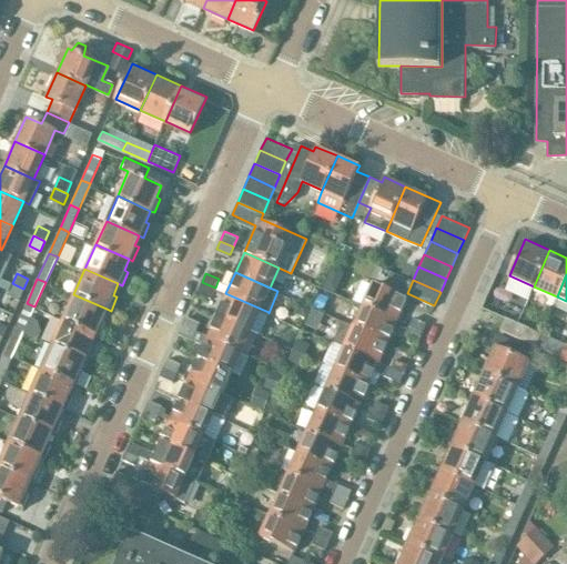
[(215,288),(202,282),(198,290),(211,296),(215,288)]
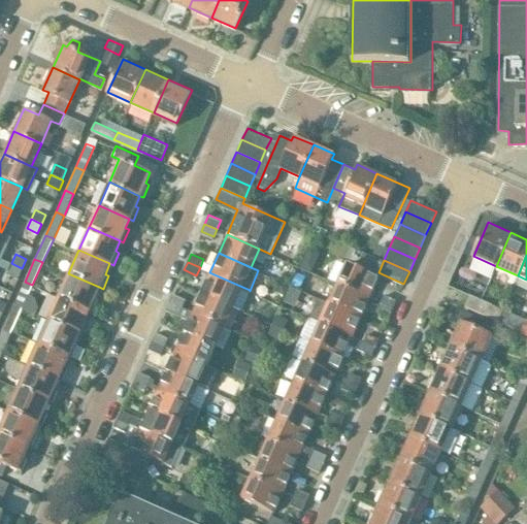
[(22,268),(11,263),(7,272),(18,277),(22,268)]
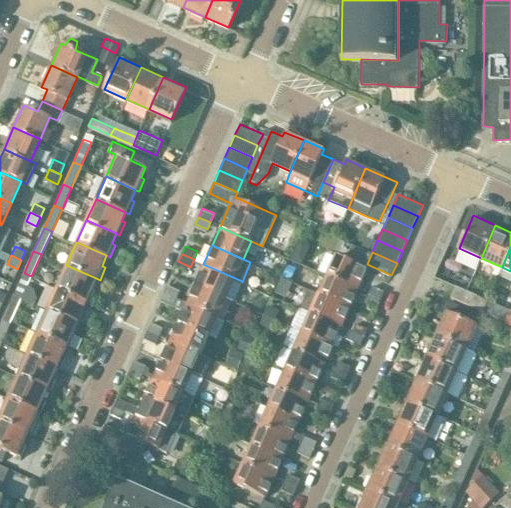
[(366,268),(336,255),(327,274),(357,288),(366,268)]
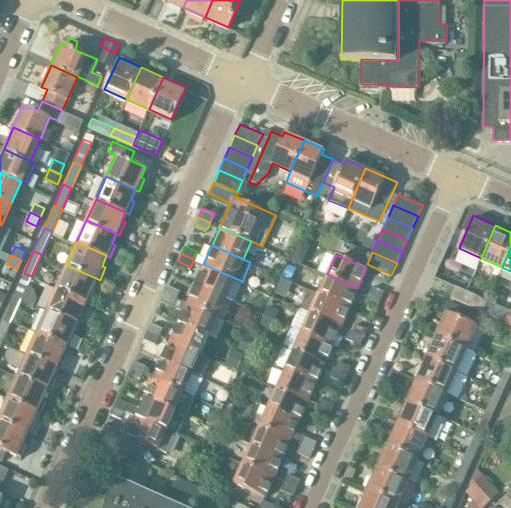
[(203,264),(195,282),(226,296),(233,299),(242,281),(235,278),(203,264)]
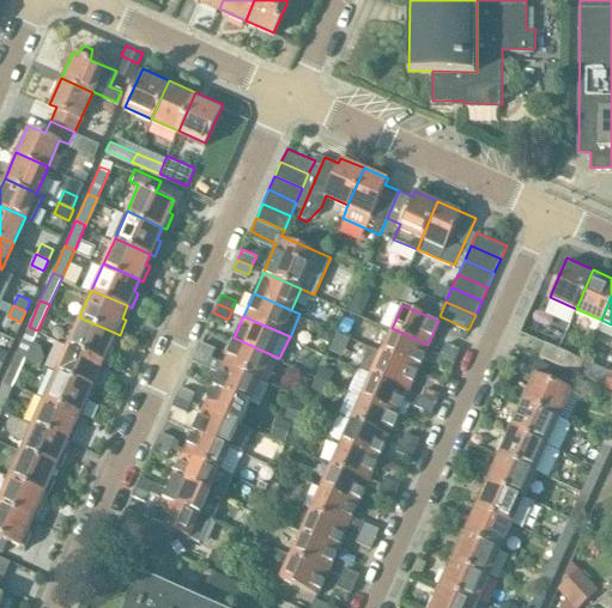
[(115,333),(79,317),(67,344),(103,360),(108,362),(114,347),(110,345),(115,333)]
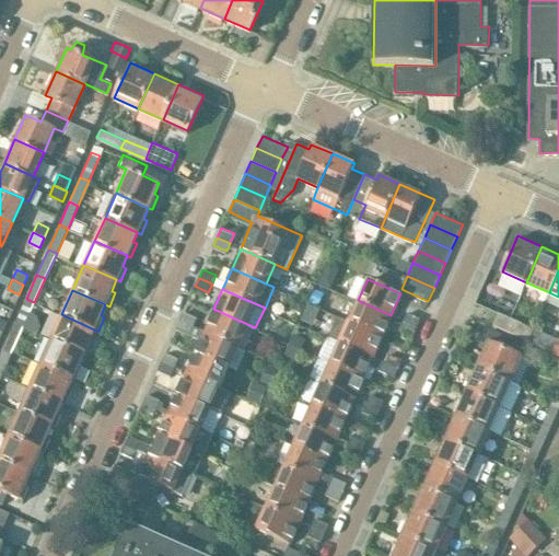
[(34,302),(26,299),(15,323),(24,326),(34,302)]
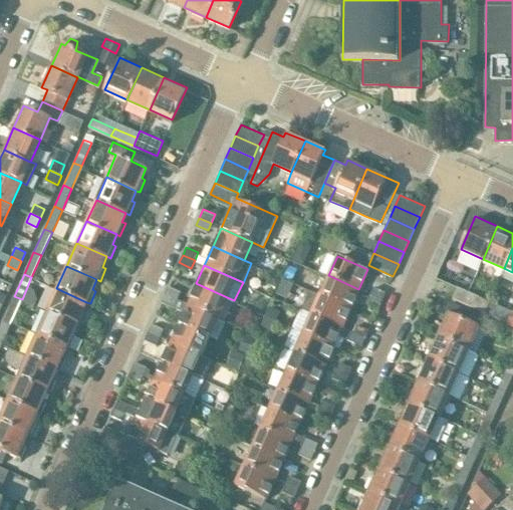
[(273,275),(270,282),(278,285),(281,278),(273,275)]
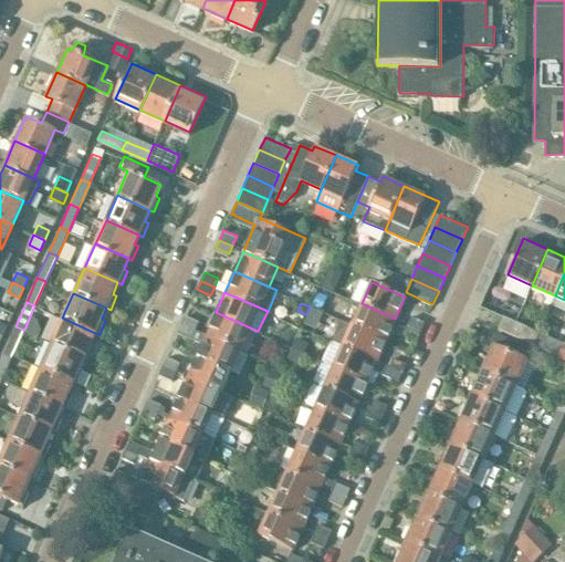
[(395,319),(362,303),(352,324),(386,340),(395,319)]
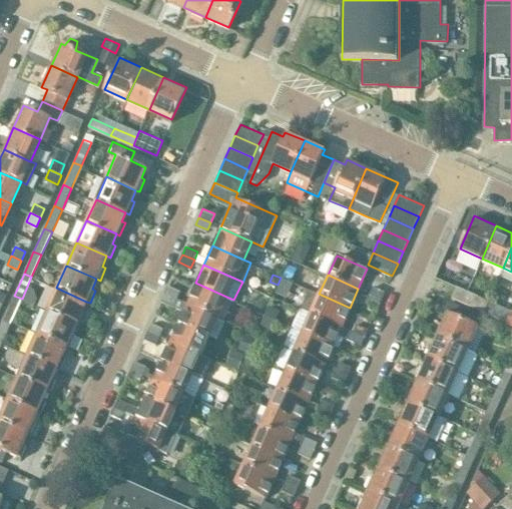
[(226,297),(195,283),(187,302),(218,317),(226,297)]
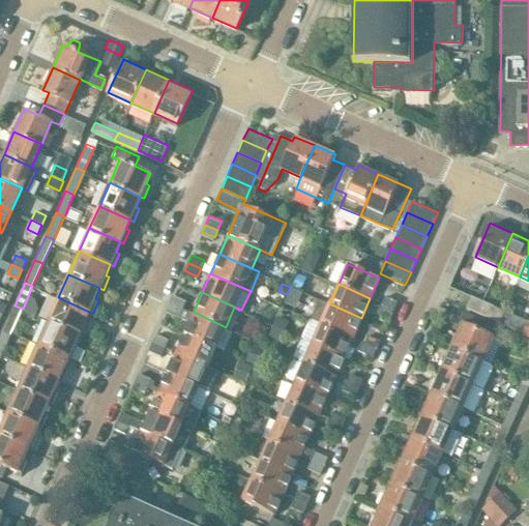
[(183,308),(187,299),(174,293),(171,301),(183,308)]
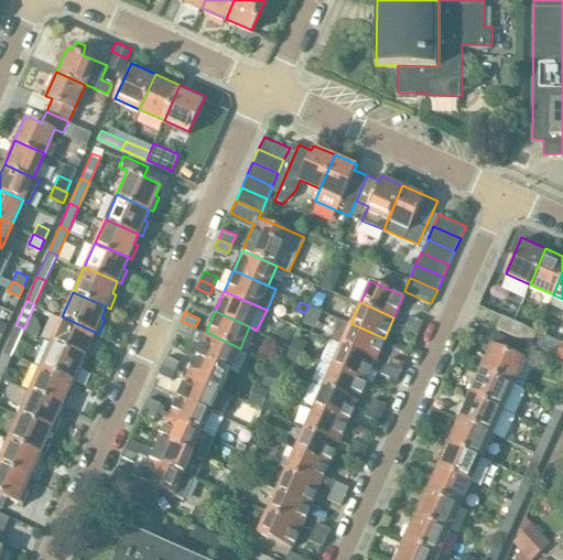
[(420,327),(424,320),(410,313),(407,322),(420,327)]
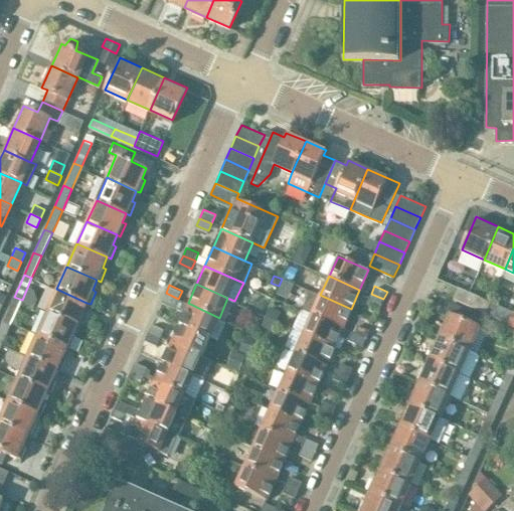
[(470,291),(459,286),(454,297),(465,302),(470,291)]
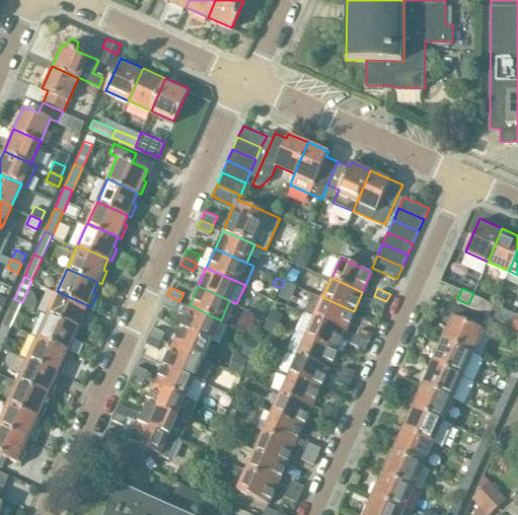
[(87,305),(57,291),(48,313),(78,326),(81,328),(86,315),(83,314),(87,305)]
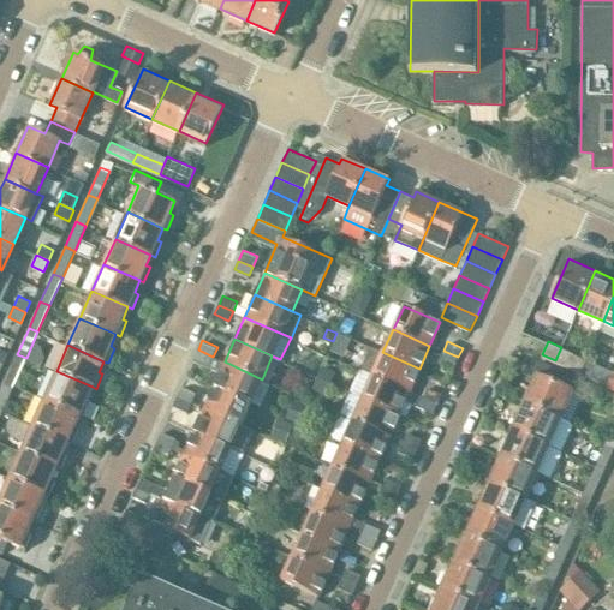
[(371,346),(361,369),(373,375),(410,392),(419,369),(382,352),(371,346)]
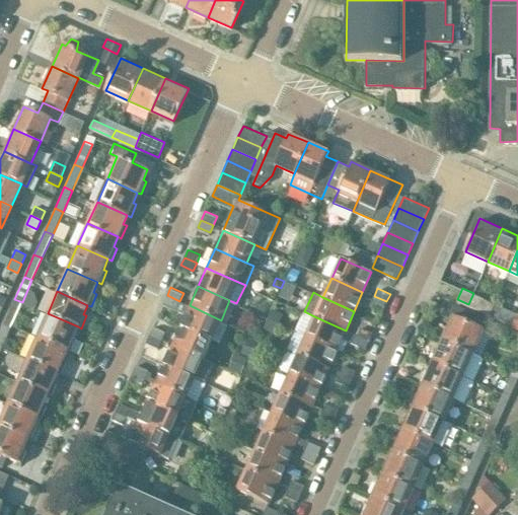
[(495,302),(473,293),(468,304),(490,314),(495,302)]
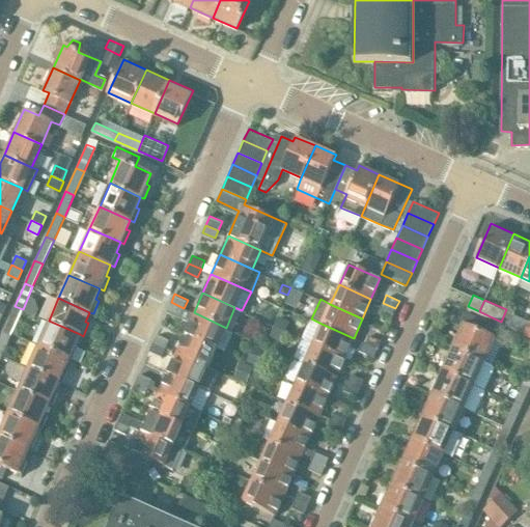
[(184,308),(171,302),(167,310),(180,316),(184,308)]
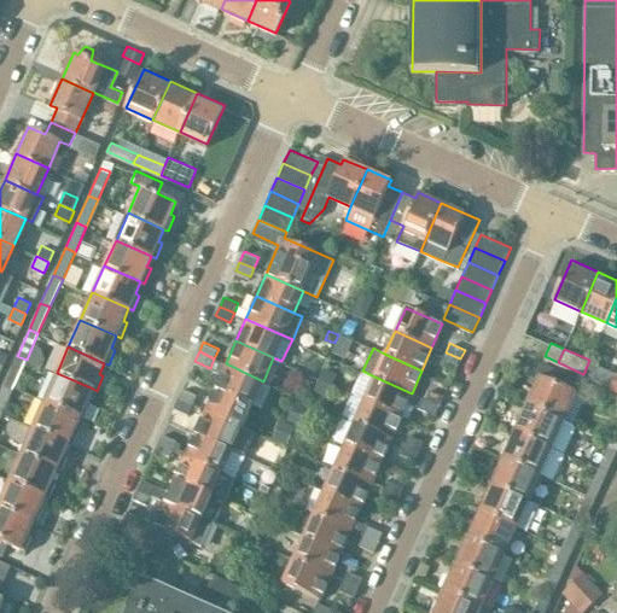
[(460,358),(446,352),(441,362),(457,368),(460,358)]
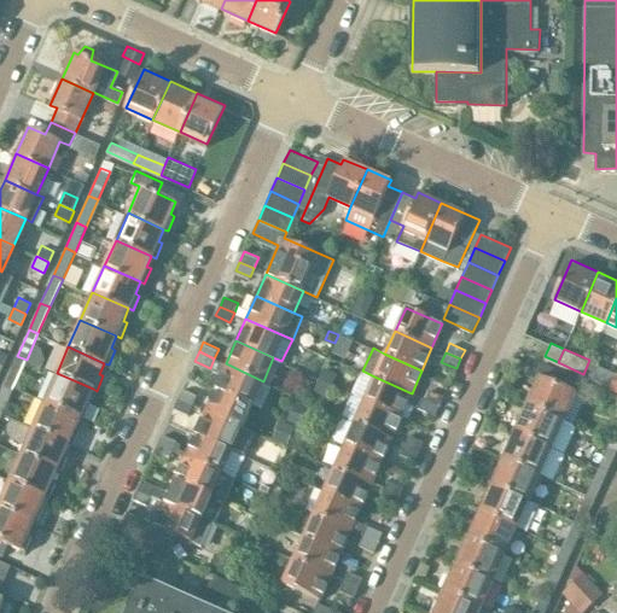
[(27,360),(17,356),(5,381),(15,386),(27,360)]
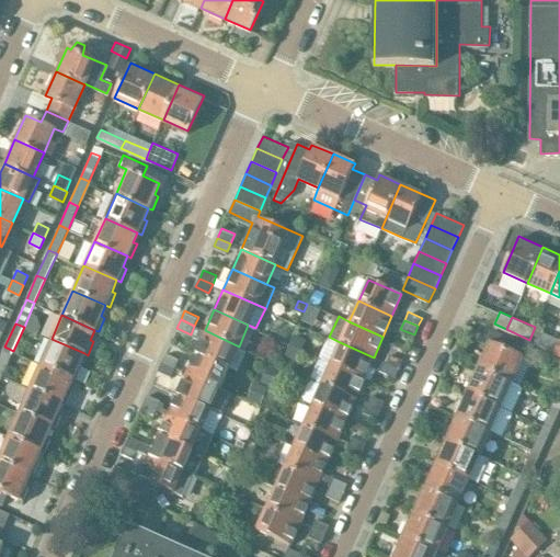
[(559,338),(535,327),(529,340),(553,350),(559,338)]
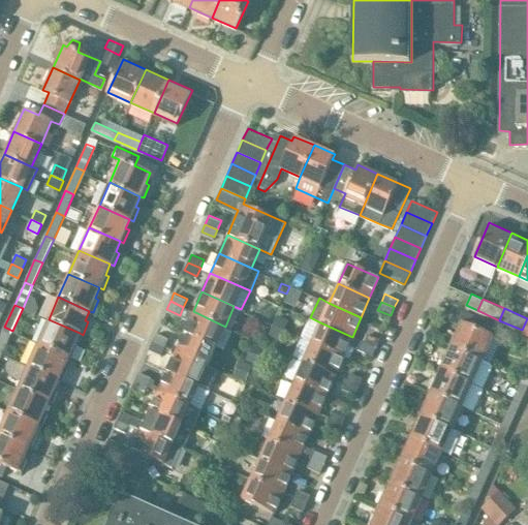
[(505,328),(464,309),(448,344),(483,359),(493,336),(500,339),(505,328)]
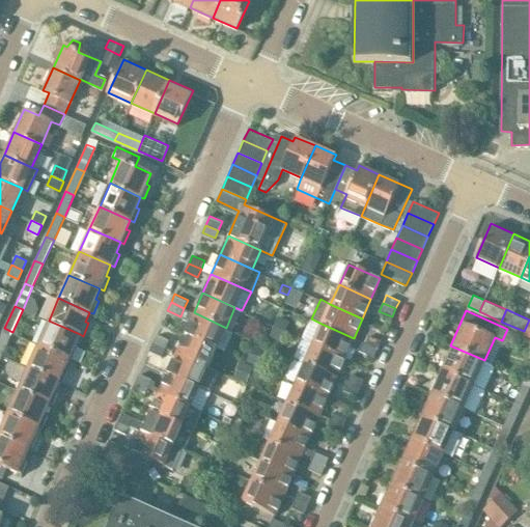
[(226,328),(194,312),(185,332),(217,347),(226,328)]
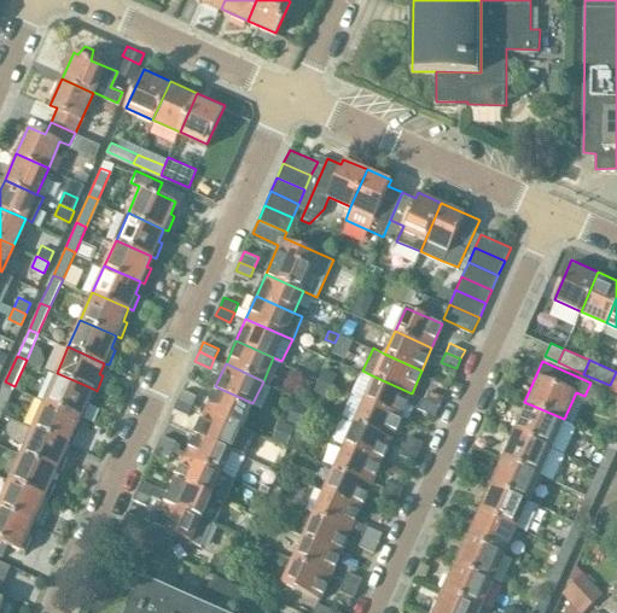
[(325,367),(320,378),(332,384),(337,373),(325,367)]
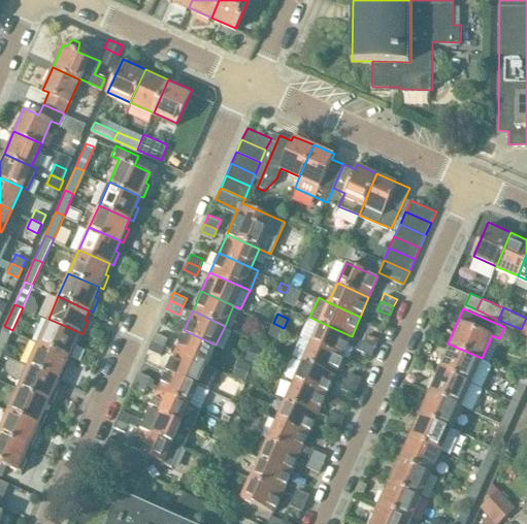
[(79,332),(48,319),(38,341),(69,355),(72,357),(78,344),(74,342),(79,332)]
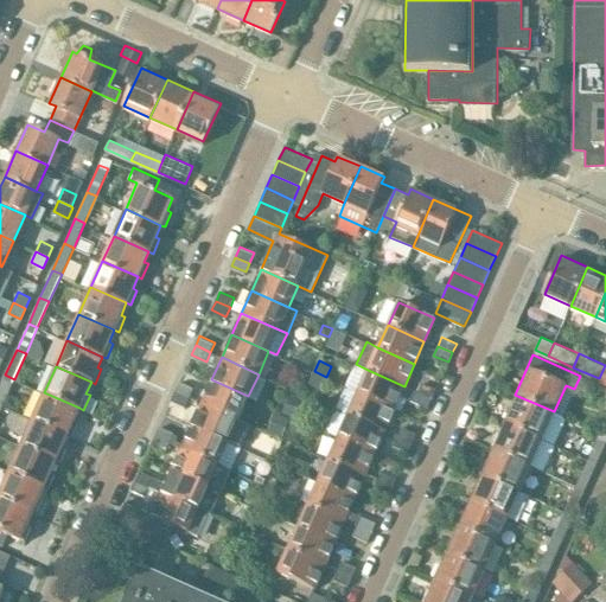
[(404,386),(368,370),(358,391),(394,408),(400,395),(413,401),(428,407),(432,398),(418,391),(404,386)]
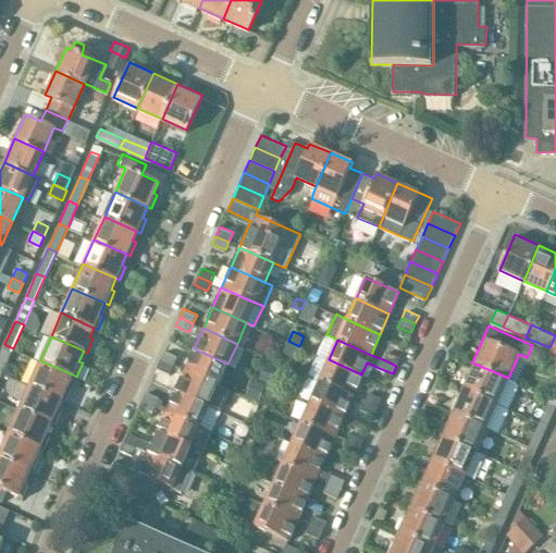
[(288,341),(283,353),(294,358),(299,346),(288,341)]
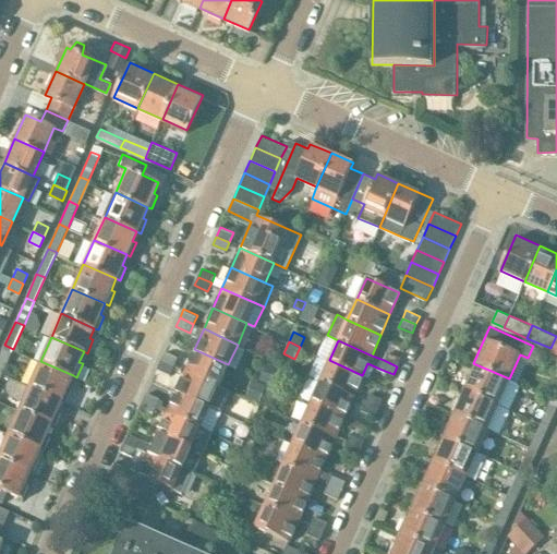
[(13,349),(4,345),(0,354),(0,370),(3,372),(13,349)]
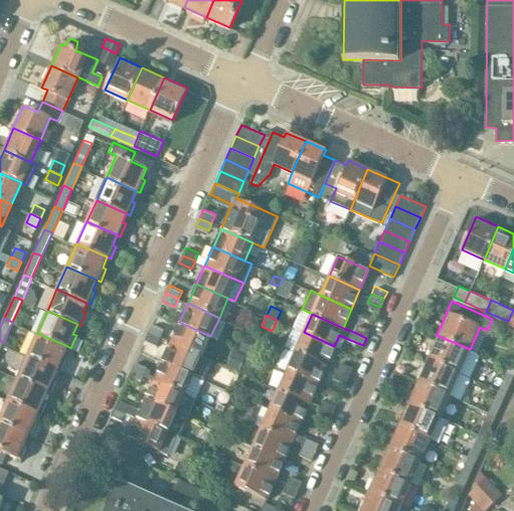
[(250,324),(248,328),(257,332),(261,322),(255,320),(250,324)]
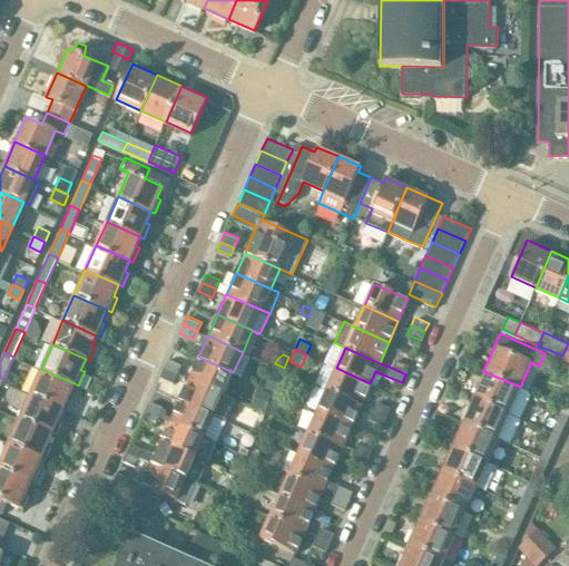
[(233,372),(198,357),(189,378),(224,393),(233,372)]
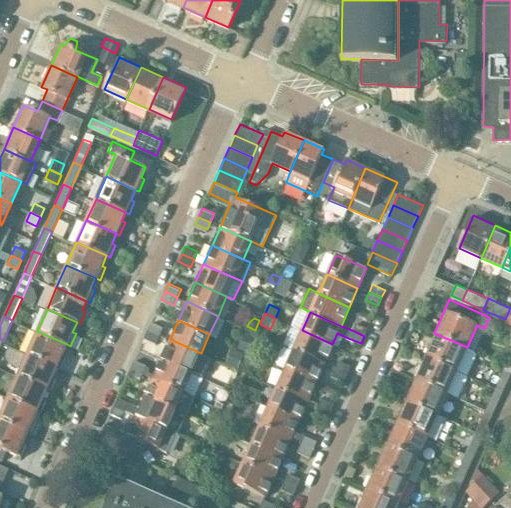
[(160,334),(164,327),(152,321),(148,329),(160,334)]
